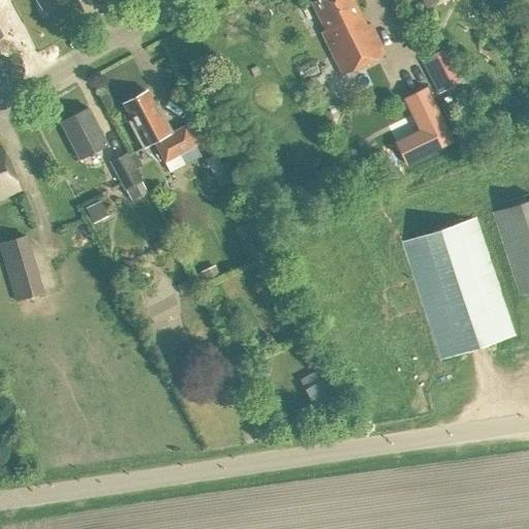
[(68,0),(67,0),(35,0),(42,11),(59,2),(62,4),(68,0)]
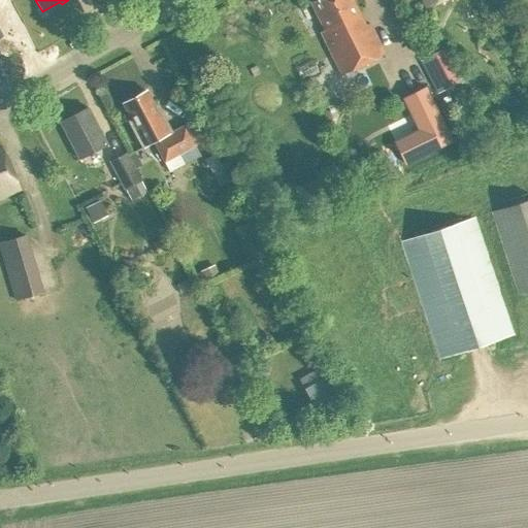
[(341,76),(385,55),(369,24),(364,27),(351,0),(319,0),(312,3),(326,31),(321,33),(341,76)]
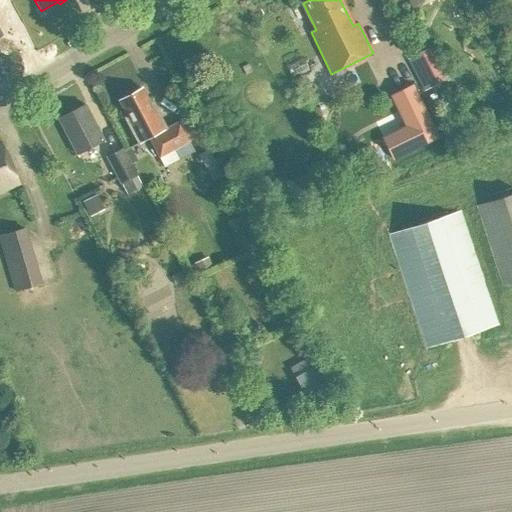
[(408,59),(425,90),(443,80),(426,49),(408,59)]
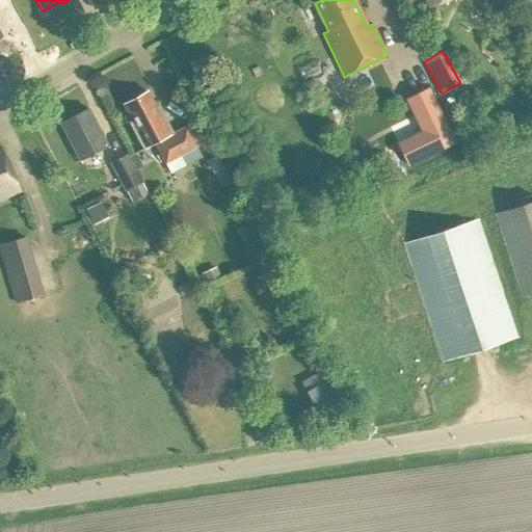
[(420,132),(396,143),(407,167),(456,144),(429,88),(404,100),(420,132)]
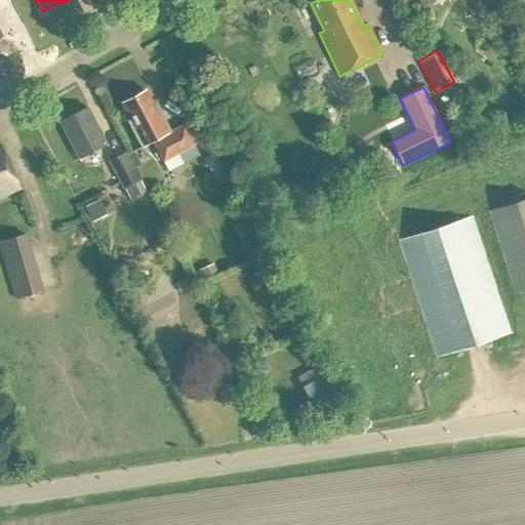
[(153,109),(145,92),(124,103),(132,119),(128,121),(142,148),(153,142),(163,161),(168,171),(199,155),(194,146),(184,125),(170,132),(157,107),(153,109)]
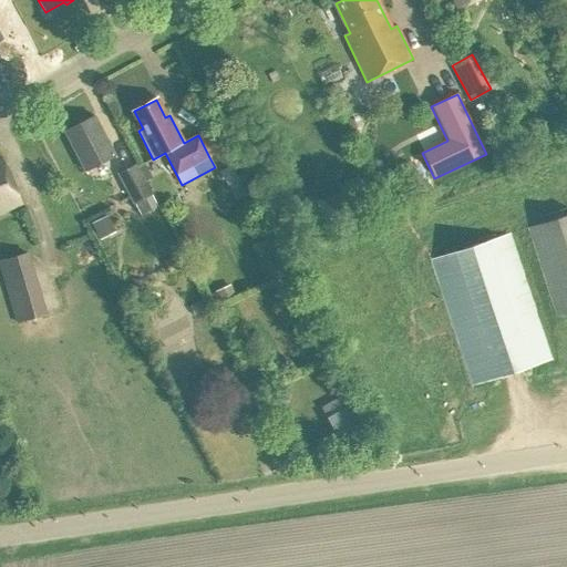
[(115,156),(94,116),(64,132),(85,172),(115,156)]
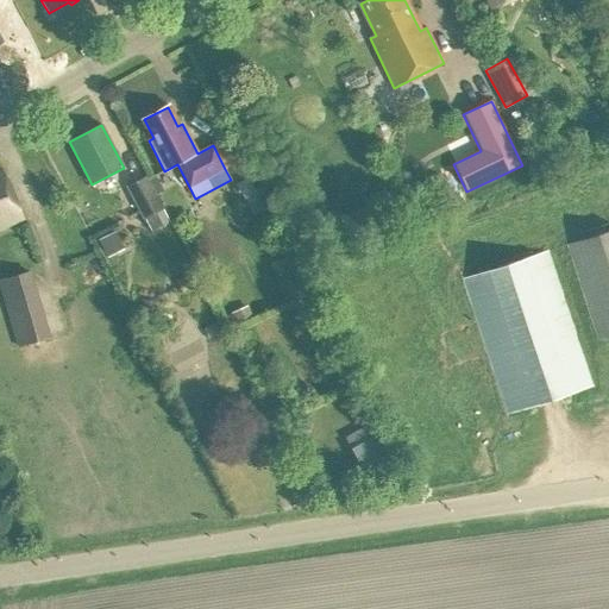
[(0,228),(24,219),(1,169),(0,169),(0,228)]
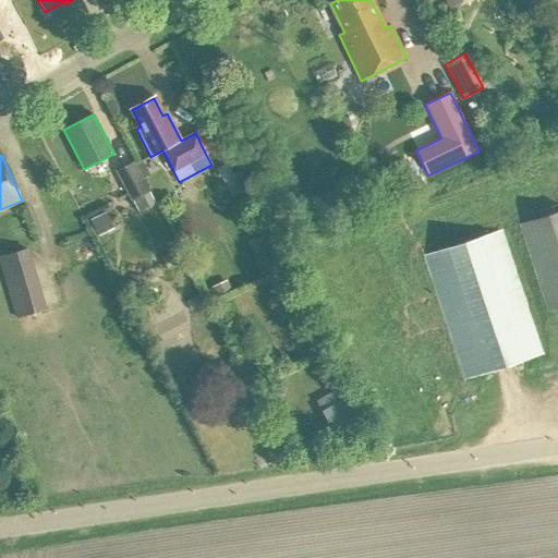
[(116,172),(138,213),(155,204),(143,180),(149,176),(142,161),(136,165),(134,161),(116,172)]
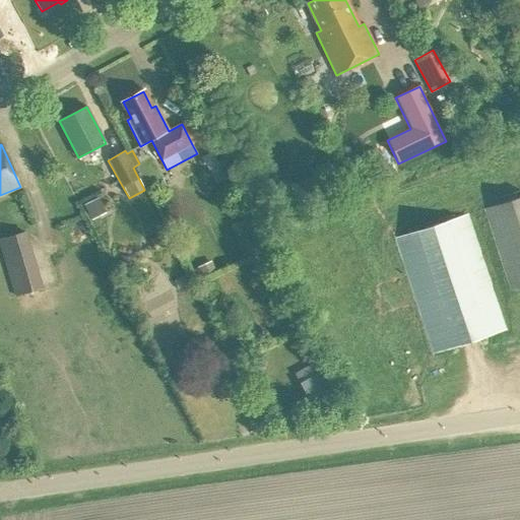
[(215,184),(225,179),(211,152),(201,157),(215,184)]
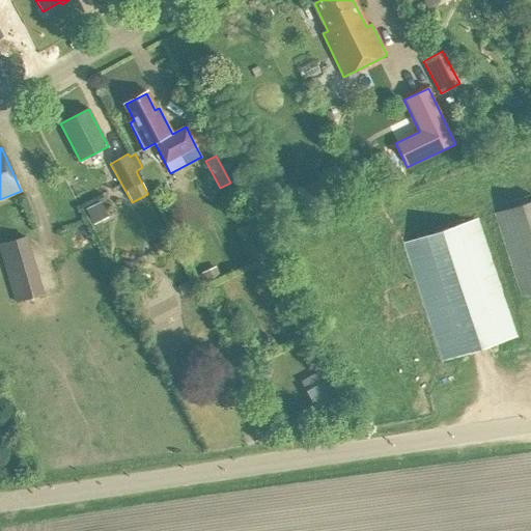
[(523,297),(530,292),(530,201),(496,214),(523,297)]
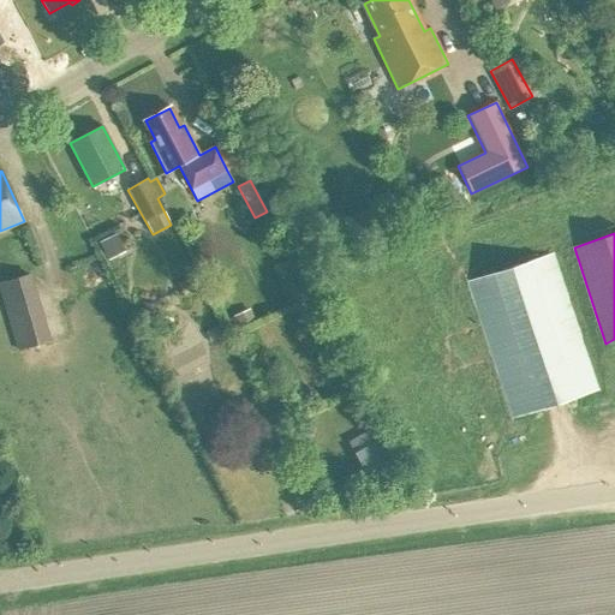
[(118,234),(100,243),(109,262),(126,252),(118,234)]
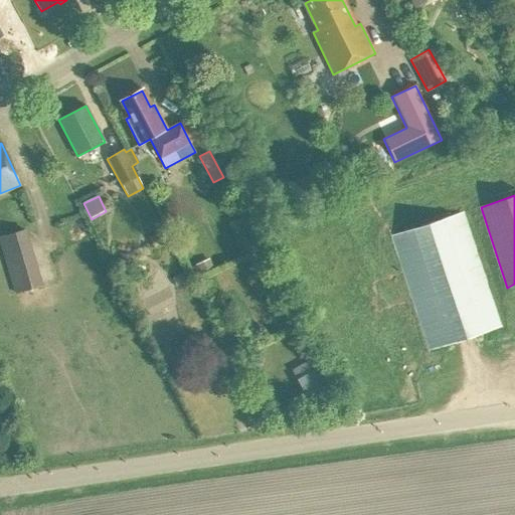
[(390,236),(427,351),(500,327),(463,212),(390,236)]
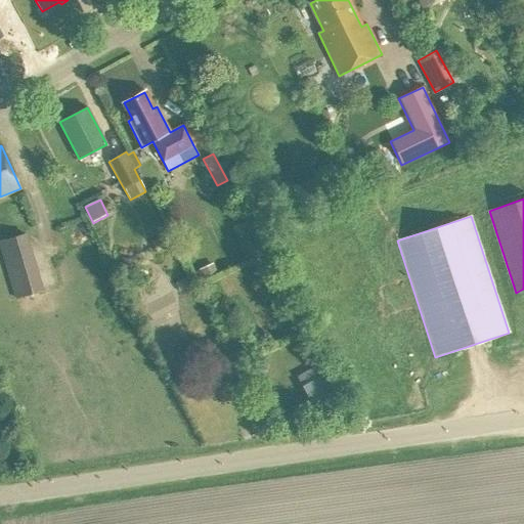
[(0,245),(15,298),(42,291),(26,234),(0,242),(0,245)]
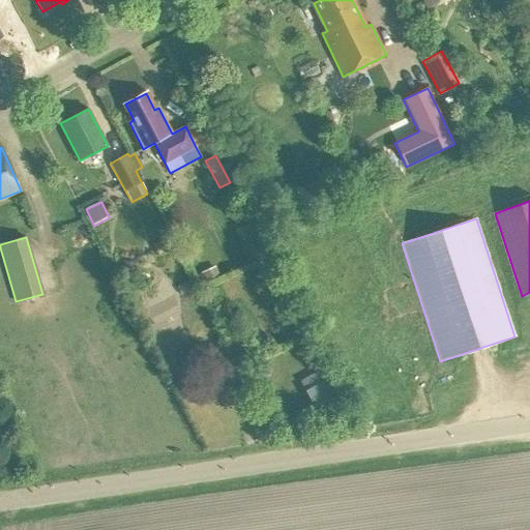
[(167,238),(153,245),(158,256),(173,249),(167,238)]
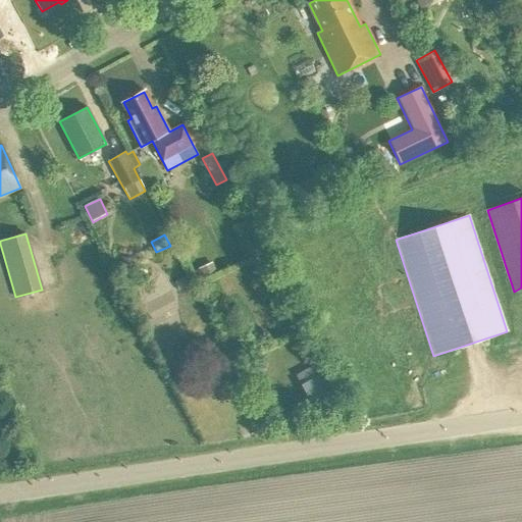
[(197,268),(201,277),(215,271),(211,261),(197,268)]
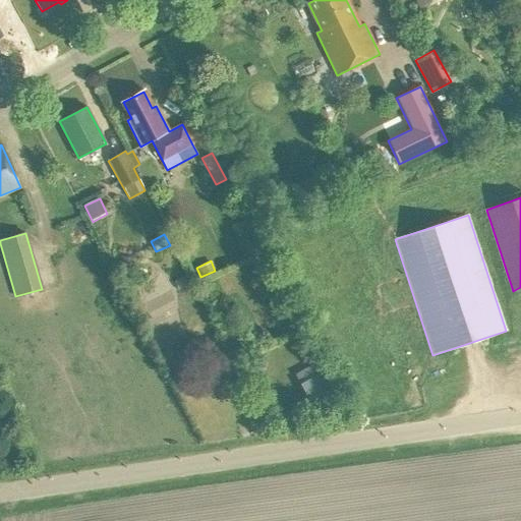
[(313,400),(334,390),(319,360),(298,370),(313,400)]
